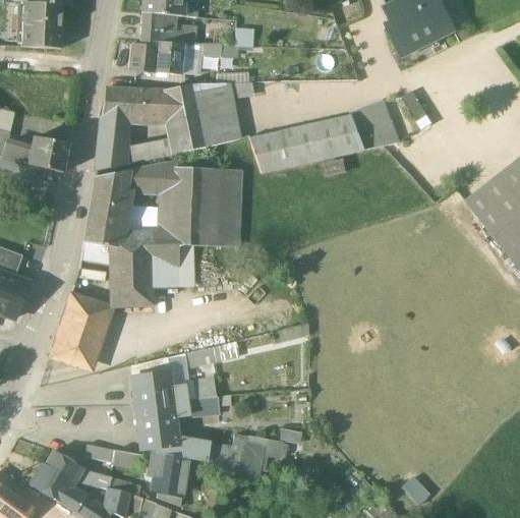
[(143,0),(142,12),(176,15),(183,16),(184,0),(143,0)]
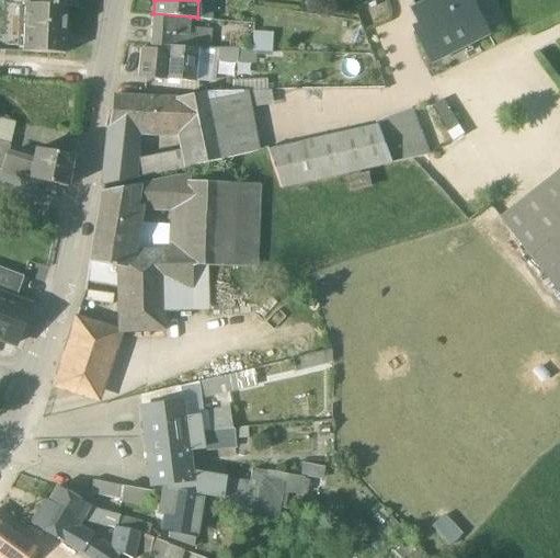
[(433,0),(418,8),(426,24),(419,29),(433,55),(487,26),(472,0),(433,0)]
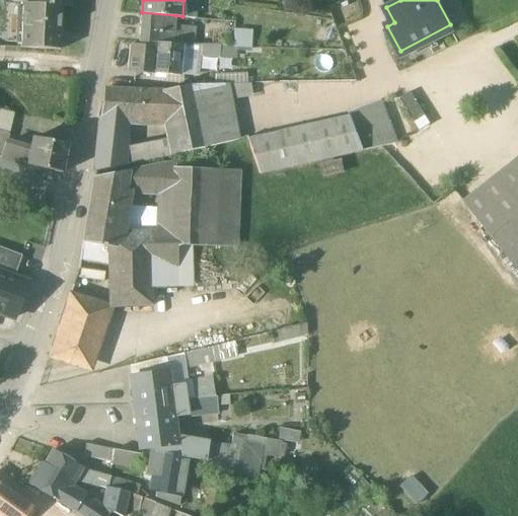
[(32,3),(25,2),(23,47),(62,48),(64,4),(32,3)]
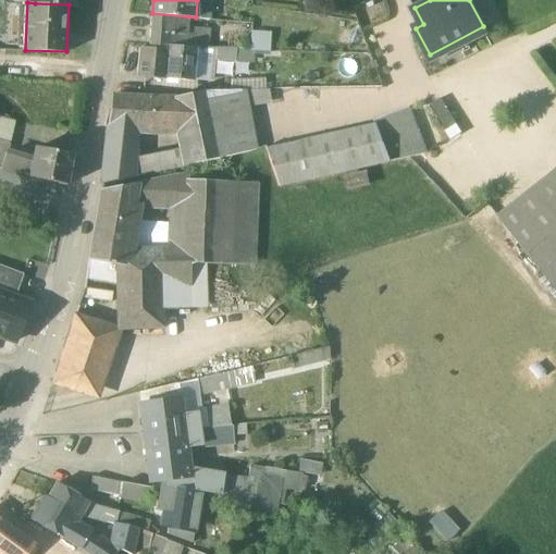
[(188,16),(152,13),(150,42),(195,48),(196,47),(197,26),(188,26),(188,16)]
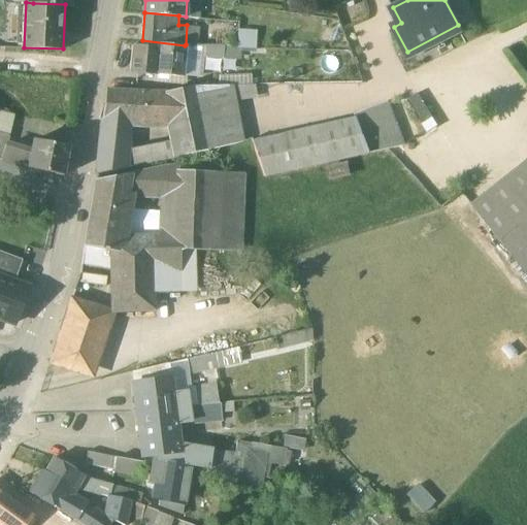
[(199,26),(187,25),(186,44),(197,44),(199,26)]
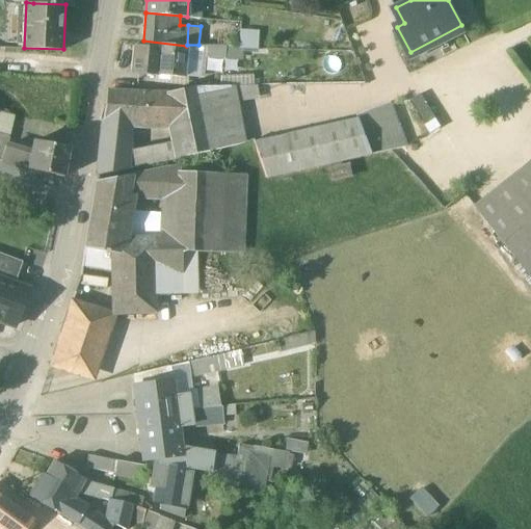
[(244,27),(244,47),(262,47),(262,27),(244,27)]
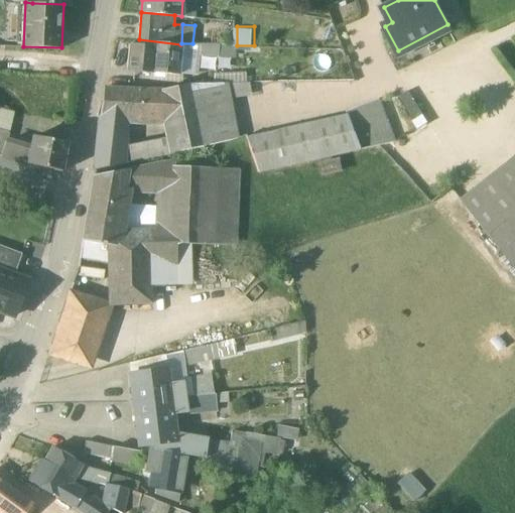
[(180,44),(139,39),(139,43),(130,42),(128,69),(154,72),(154,69),(178,72),(180,44)]
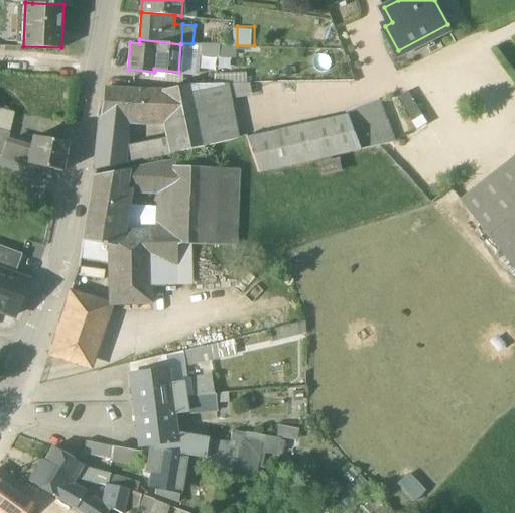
[(221,51),(221,49),(218,49),(217,51),(217,73),(216,78),(224,78),(225,51),(221,51)]
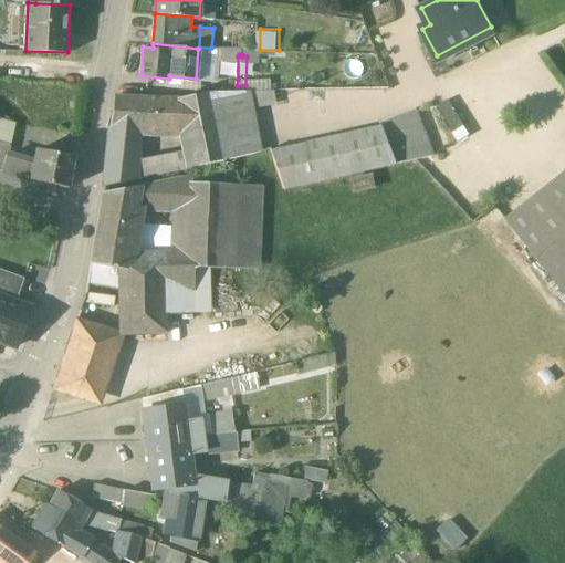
[(231,56),(222,56),(221,79),(229,80),(238,80),(238,56),(231,56)]
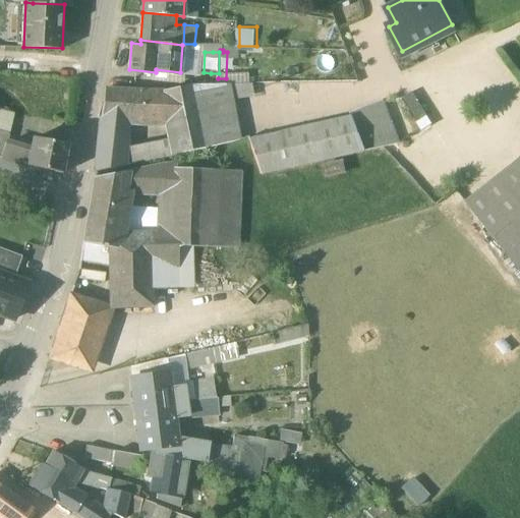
[(228,83),(192,84),(206,147),(238,138),(228,83)]
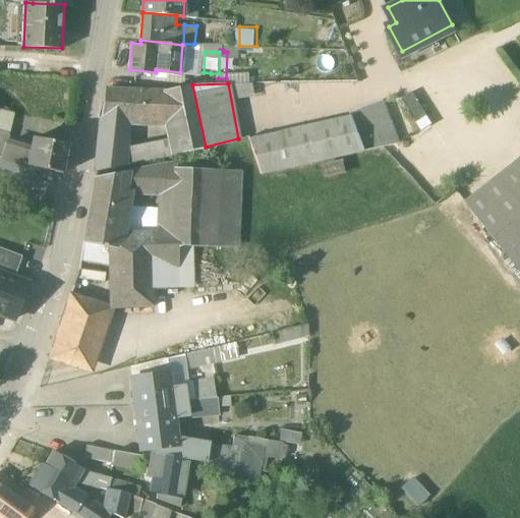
[(192,84),(163,90),(170,122),(173,136),(177,153),(206,147),(192,84)]
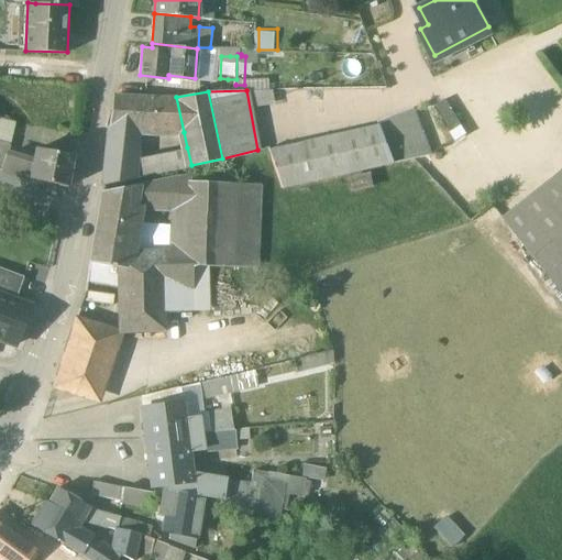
[(154,97),(114,95),(110,128),(136,129),(152,130),(154,97)]
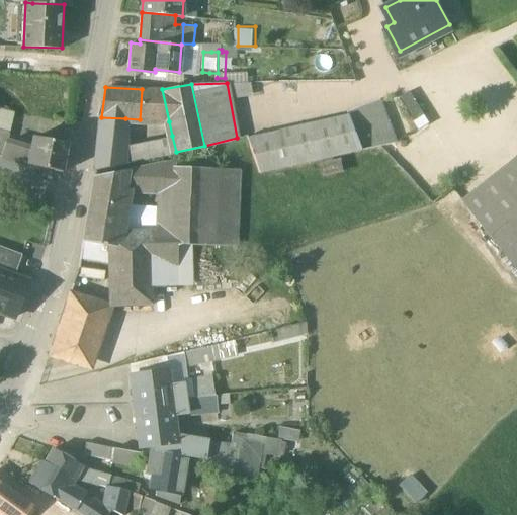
[(162,89),(142,89),(140,119),(169,121),(162,89)]
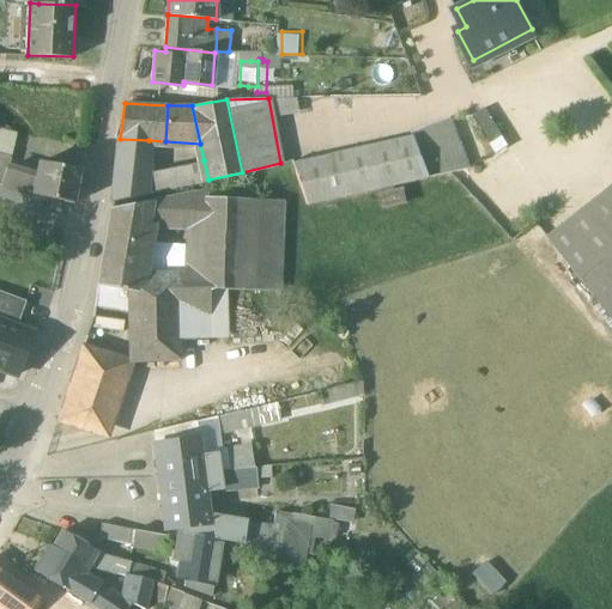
[(503,134),(485,105),(474,114),(491,141),(503,134)]
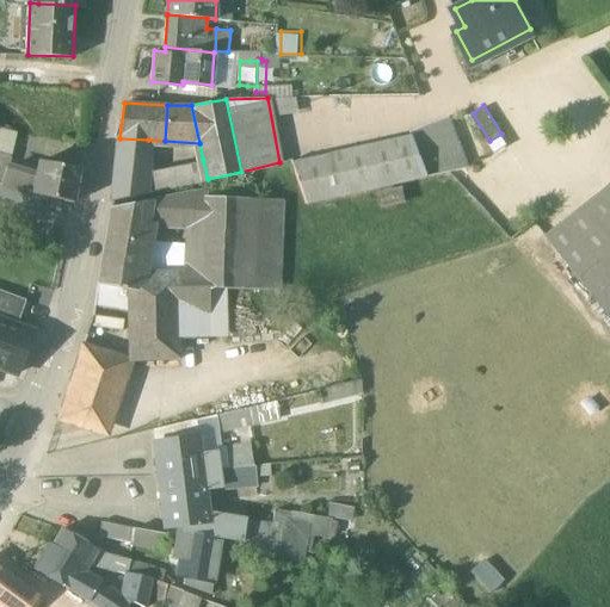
[(447,117),(411,130),(413,135),(430,175),(466,167),(447,117)]
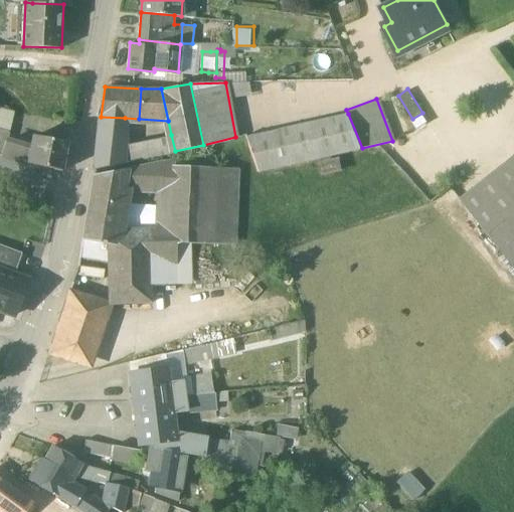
[(15,112),(0,108),(0,155),(2,156),(6,142),(7,142),(15,112)]
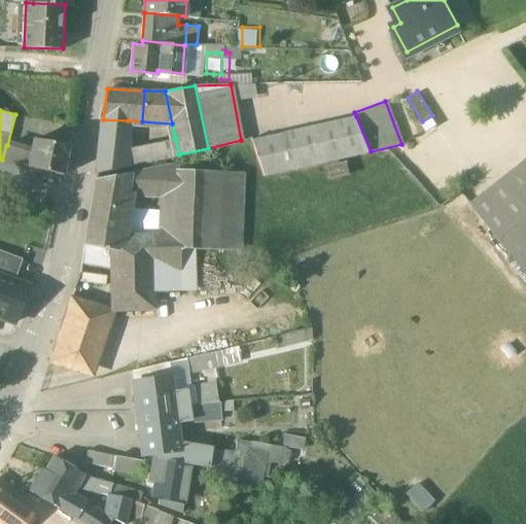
[(356,116),(252,140),(265,175),(371,151),(356,116)]
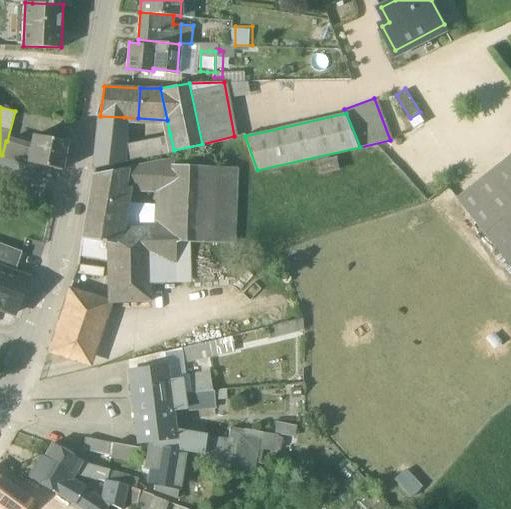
[(124,117),(100,116),(94,167),(121,162),(122,145),(124,117)]
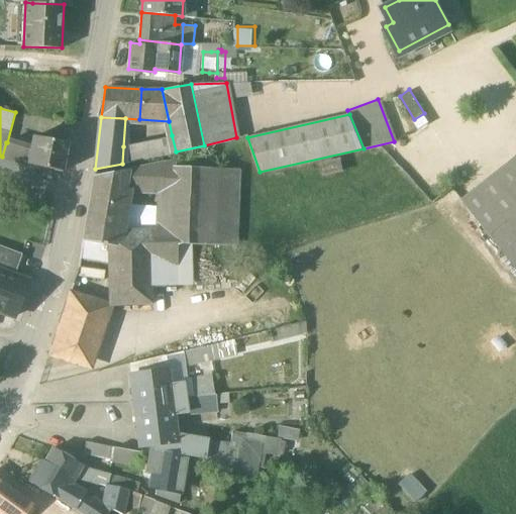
[(68,142),(34,135),(32,148),(29,164),(63,171),(68,142)]
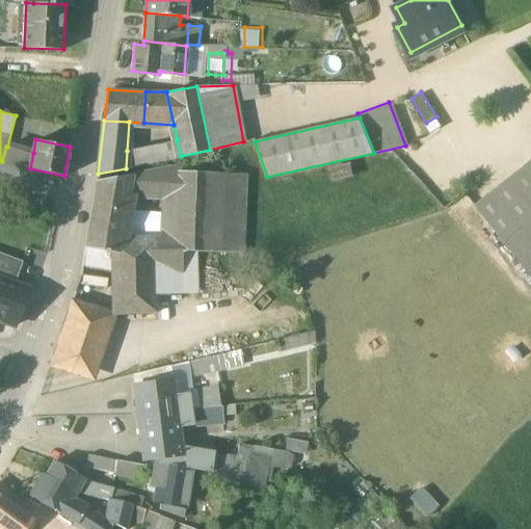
[(177,139),(127,151),(126,168),(181,156),(177,139)]
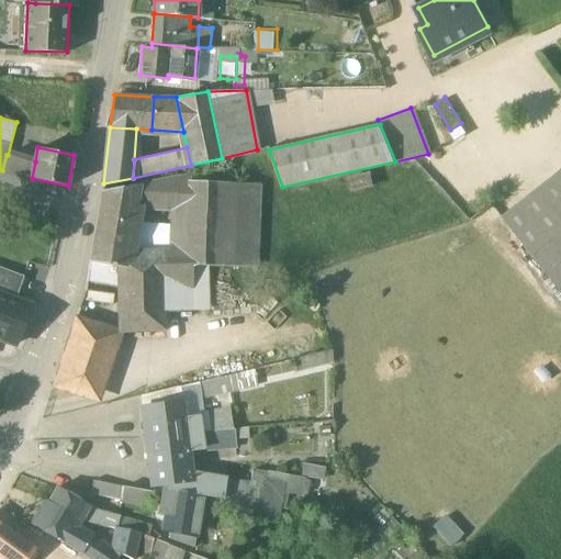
[(8,155),(7,155),(2,170),(32,178),(35,161),(8,155)]
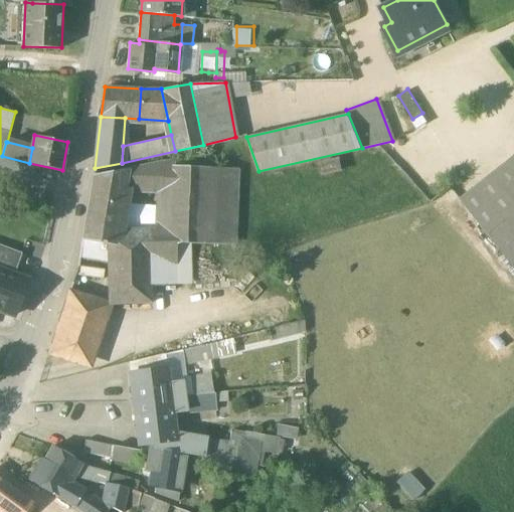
[(513,156),(461,198),(513,266),(513,156)]
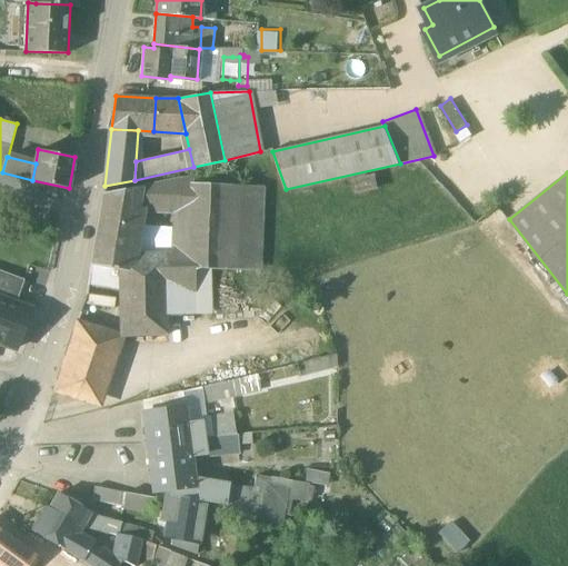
[(193,176),(141,186),(138,207),(190,210),(191,184),(193,184),(193,176)]
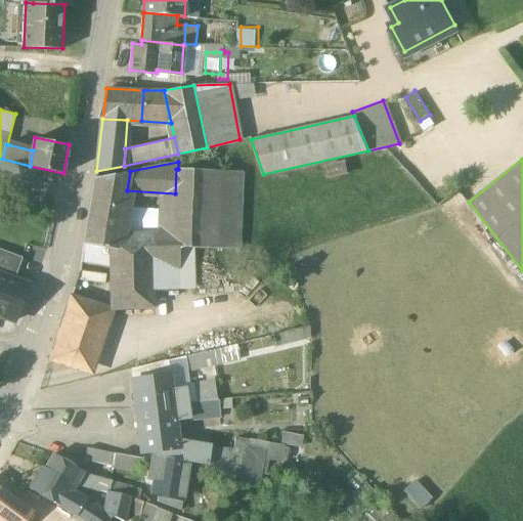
[(178,169),(176,169),(175,193),(172,247),(206,247),(209,170),(178,169)]
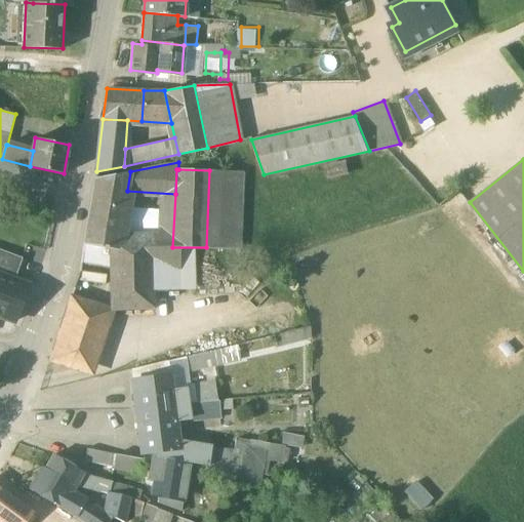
[(244,170),(209,170),(206,247),(240,246),(244,170)]
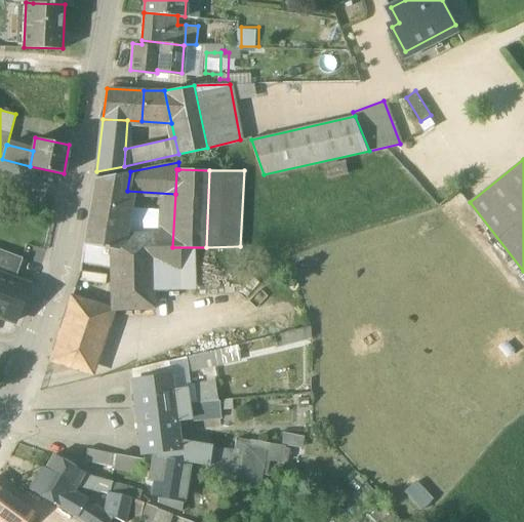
[(130,171),(96,177),(94,187),(127,191),(130,171)]
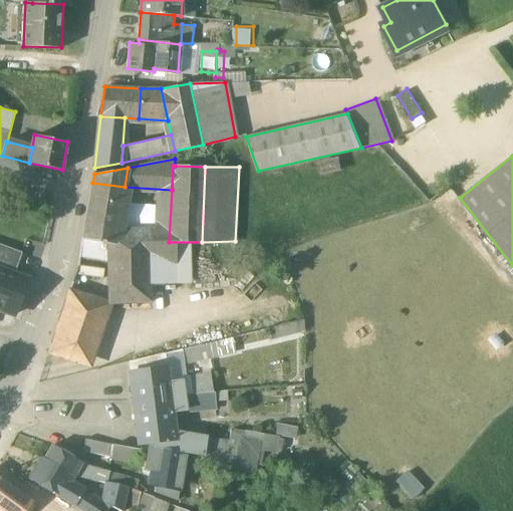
[(124,187),(92,183),(83,238),(98,241),(107,242),(115,243),(116,234),(124,187)]
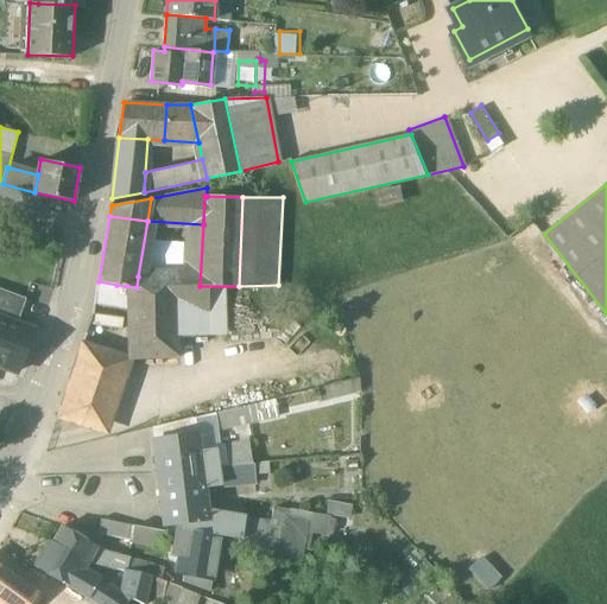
[(176,275),(138,277),(137,287),(127,286),(127,306),(128,357),(128,358),(132,358),(177,357),(176,275)]
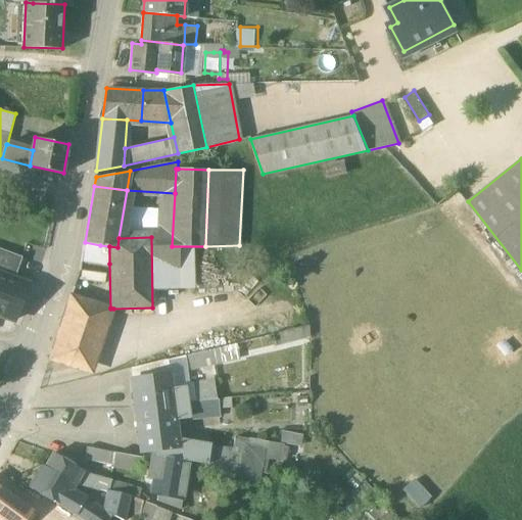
[(100,245),(85,242),(81,260),(97,262),(100,245)]
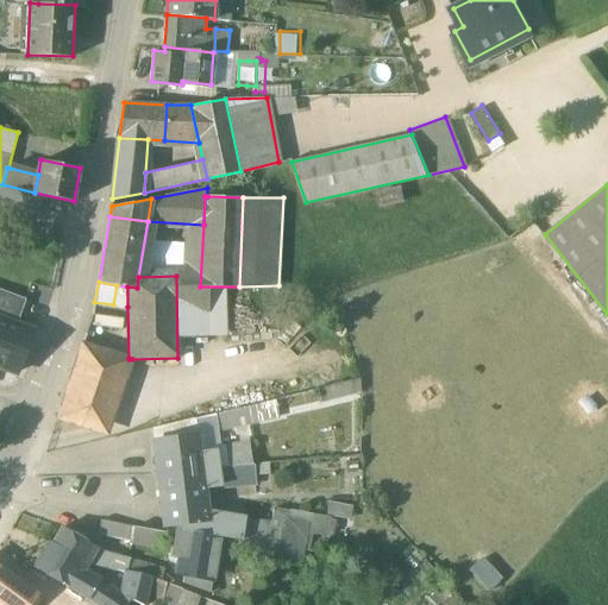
[(127,287),(117,285),(113,304),(127,307),(127,287)]
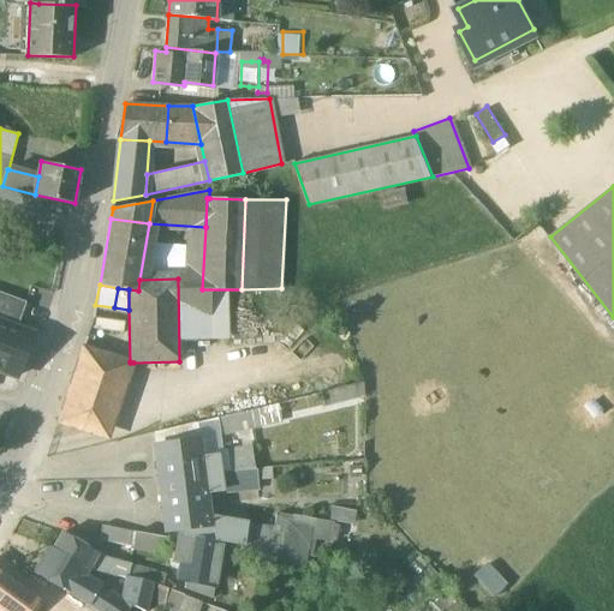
[(0,321),(18,328),(28,301),(0,291),(0,321)]
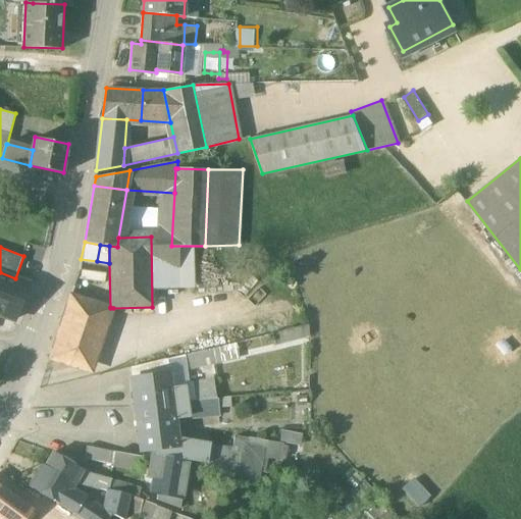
[(0,313),(15,319),(29,282),(15,278),(0,272),(0,313)]
